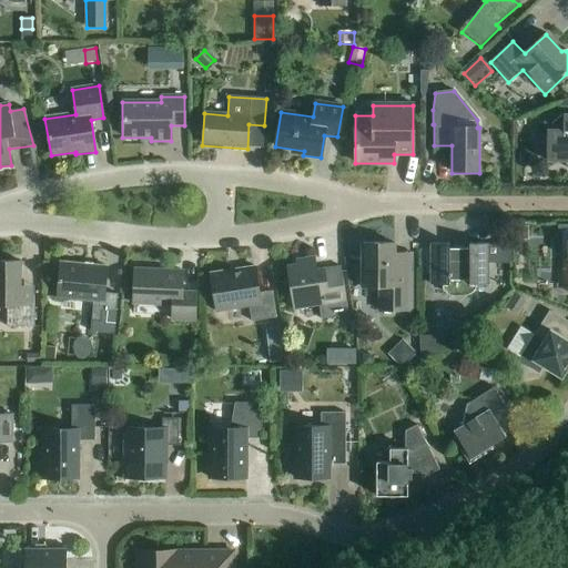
[(550,125),(550,131),(547,131),(547,162),(564,162),(565,163),(565,164),(566,166),(567,169),(567,114),(561,115),(550,125)]
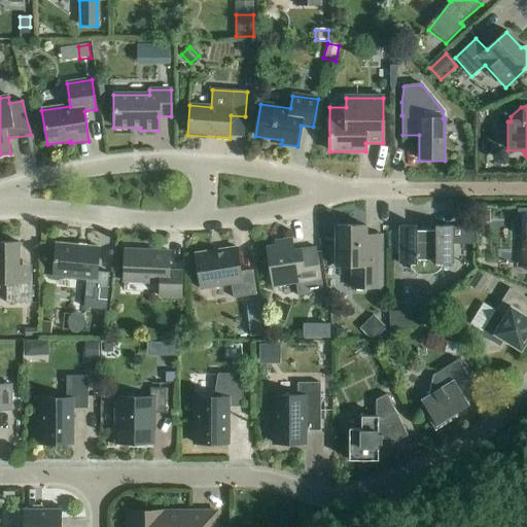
[(526,209),(518,210),(518,236),(526,236),(526,270),(526,269),(526,209)]
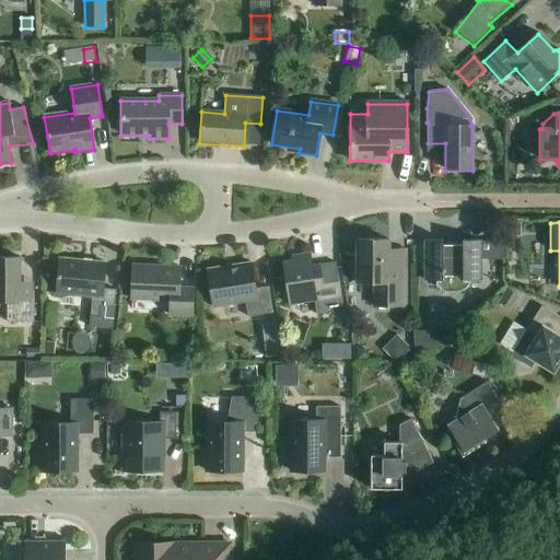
[(526,236),(528,253),(544,251),(541,233),(526,236)]
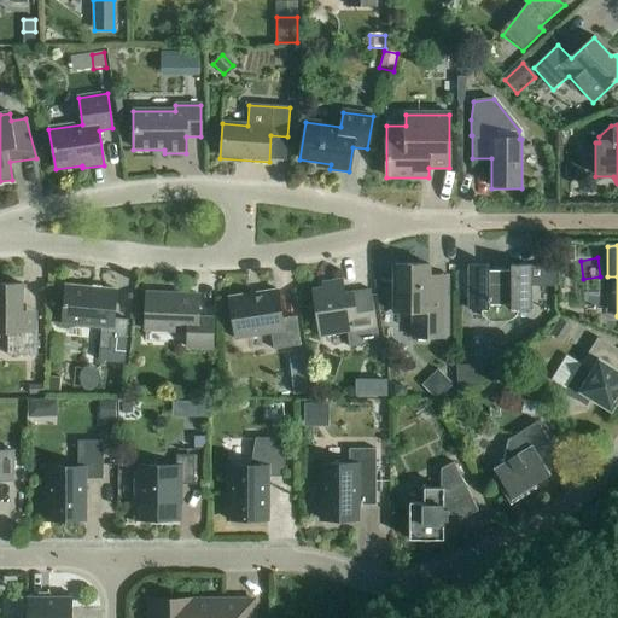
[(413,314),(413,340),(447,340),(447,303),(429,303),(429,266),(394,266),(394,314),(413,314)]
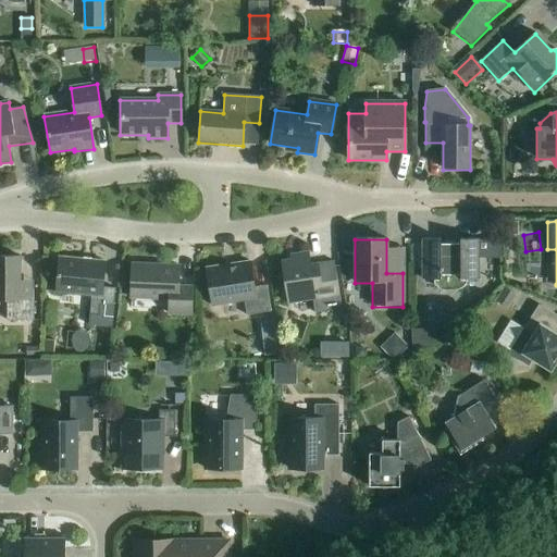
[(434,280),(434,284),(437,287),(441,291),(446,292),(455,292),(459,291),(462,287),(466,284),(466,280),(478,280),(478,239),(460,239),(460,245),(441,245),(441,239),(422,239),(422,244),(412,247),(412,263),(422,263),(422,280),(434,280)]
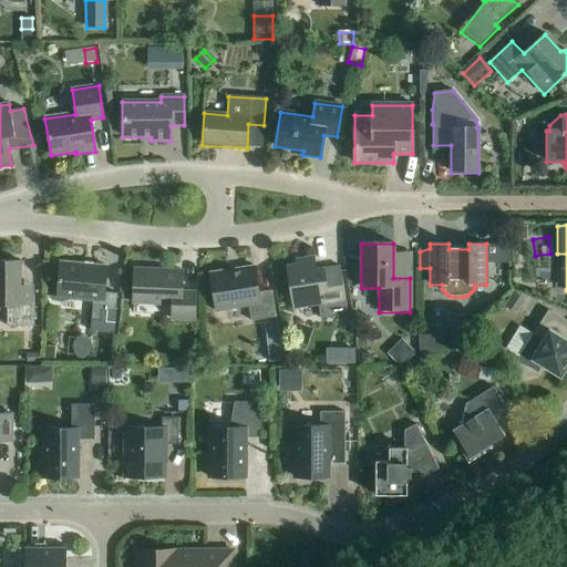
[(286,267),(292,309),(318,306),(320,320),(348,316),(340,268),(325,270),(325,268),(317,269),(315,258),(295,260),(296,266),(286,267)]
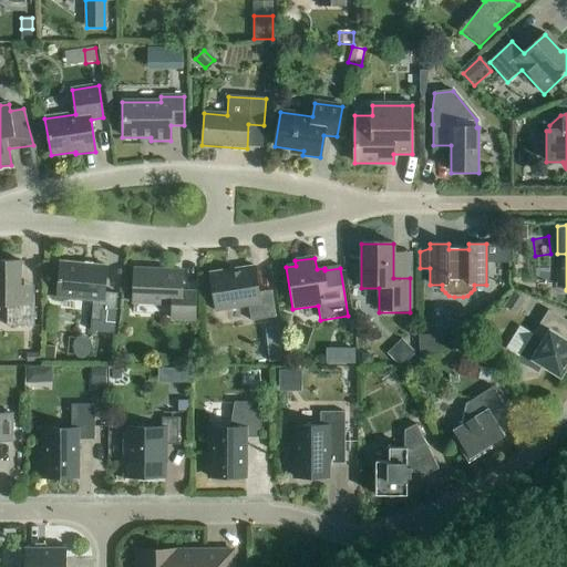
[(7,327),(33,328),(33,287),(20,287),(20,261),(0,261),(0,306),(7,306),(7,327)]
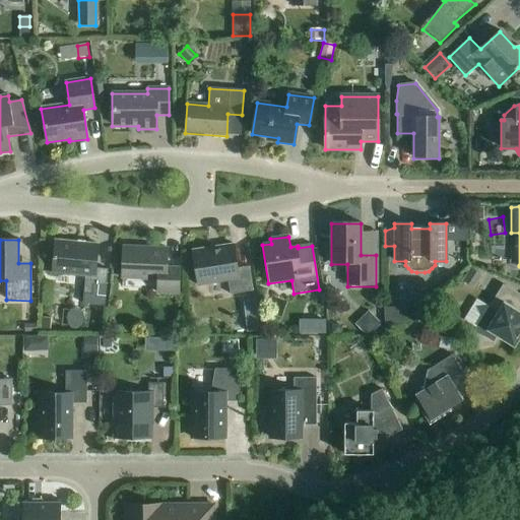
[(85,276),(83,295),(106,297),(108,270),(95,269),(98,245),(55,241),(52,273),(85,276)]
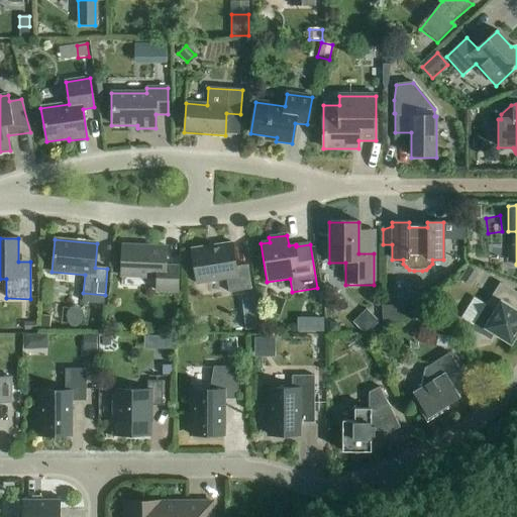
[(192,249),(197,285),(226,280),(228,294),(251,290),(247,266),(235,268),(232,243),(192,249)]
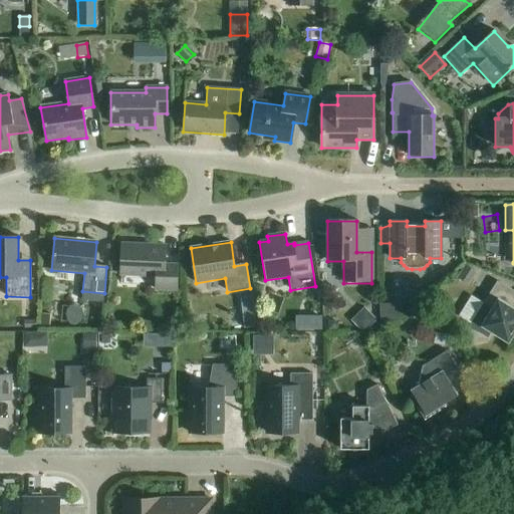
[(165,265),(165,246),(121,244),(120,276),(156,277),(156,290),(177,291),(178,265),(165,265)]
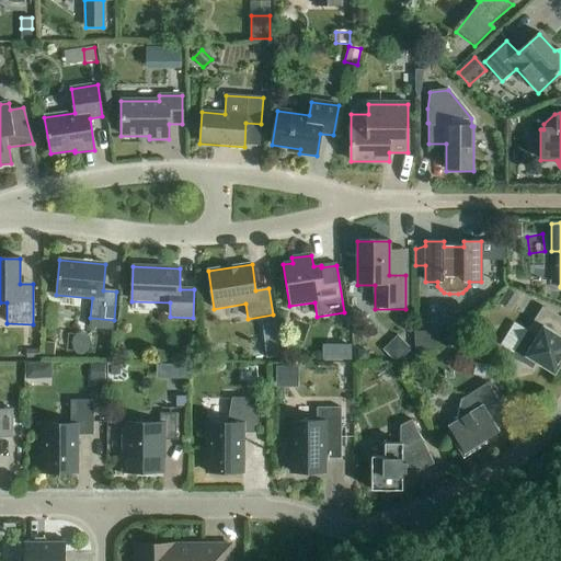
[(512,312),(521,298),(507,289),(499,305),(512,312)]
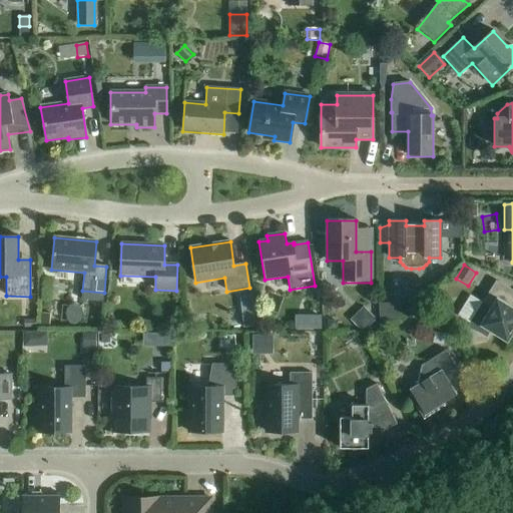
[(490,333),(507,344),(512,335),(512,292),(496,281),(468,327),(486,338),(490,333)]
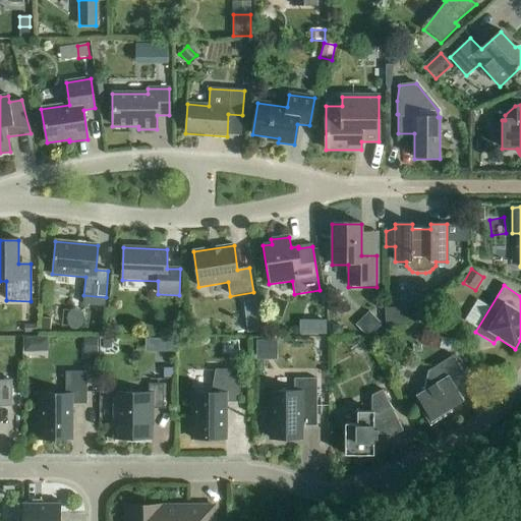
[(255,301),(243,303),(245,317),(257,316),(255,301)]
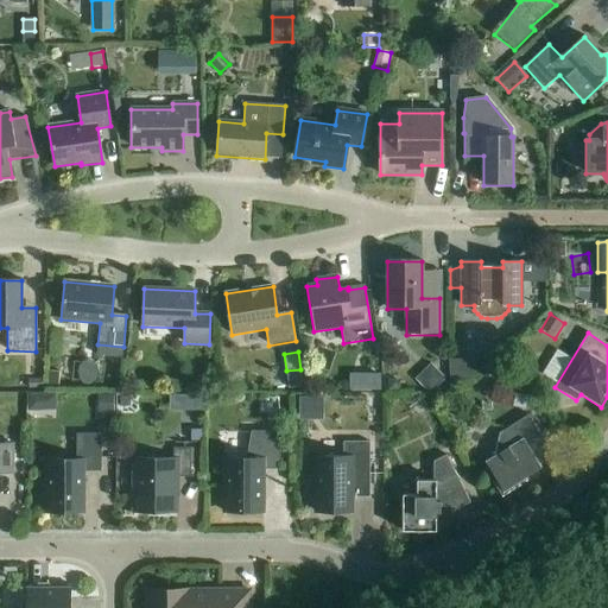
[(463,385),(462,360),(449,361),(450,385),(463,385)]
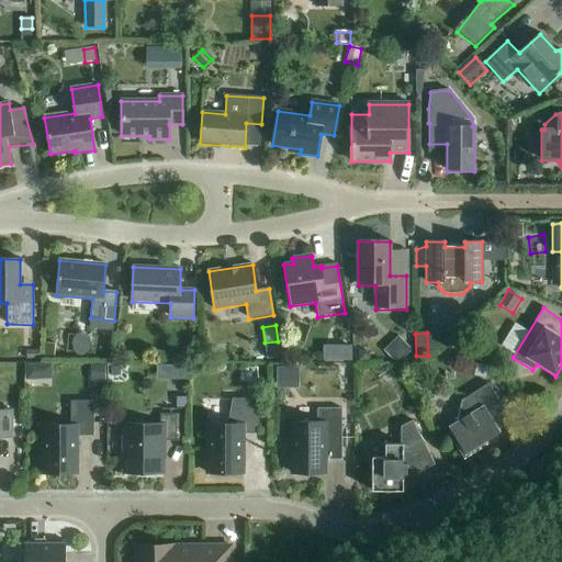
[(411,351),(398,338),(384,351),(397,364),(411,351)]
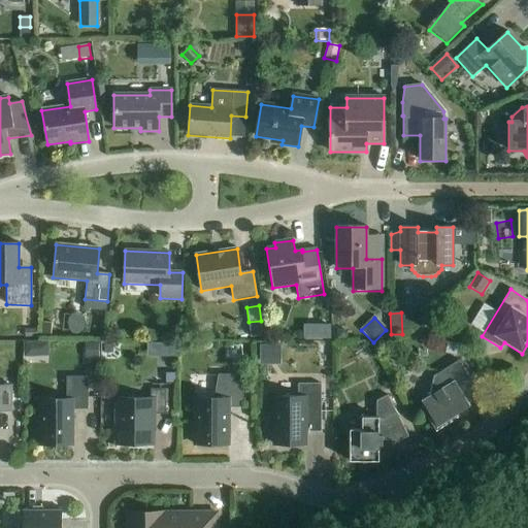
[(308,322),(308,334),(334,334),(334,322),(308,322)]
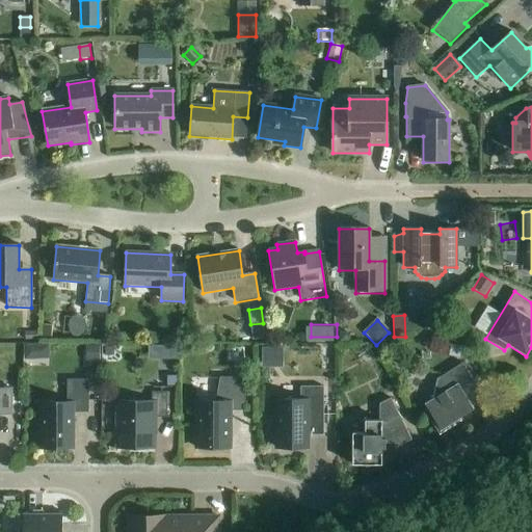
[(52,325),(44,325),(43,338),(51,339),(52,325)]
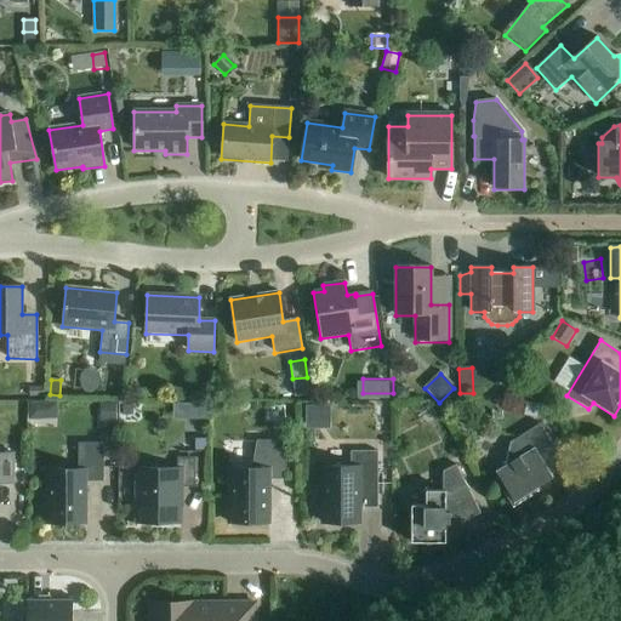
[(409,396),(403,388),(397,388),(397,402),(409,402),(409,396)]
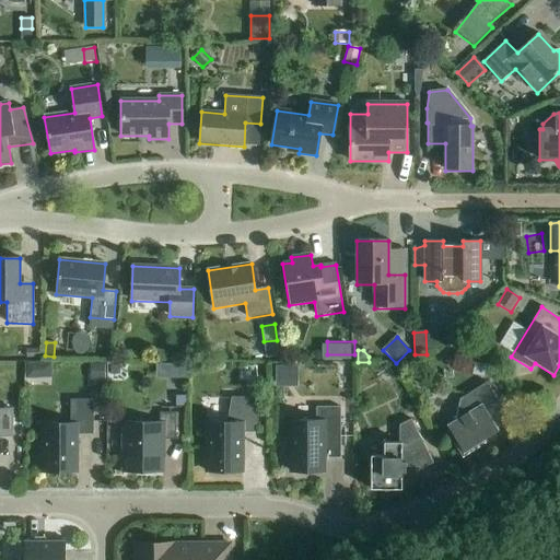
[(53,378),(53,363),(25,363),(25,380),(53,378)]
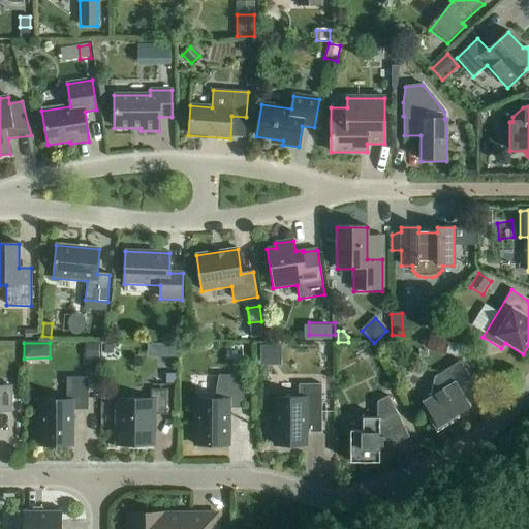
[(178,358),(178,344),(163,344),(163,358),(178,358)]
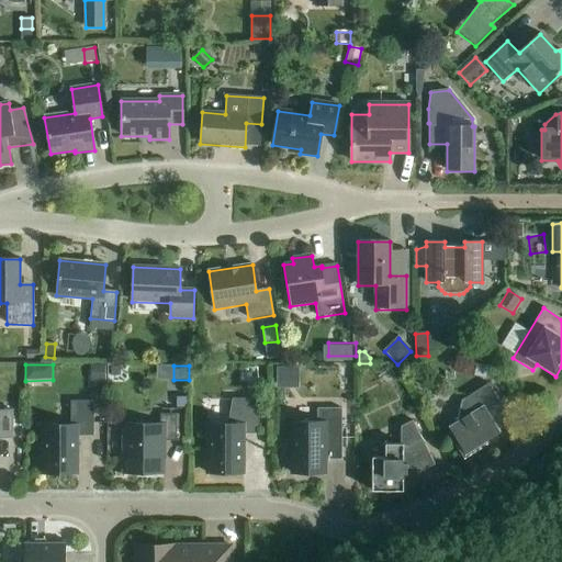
[(485,378),(487,367),(476,366),(475,377),(485,378)]
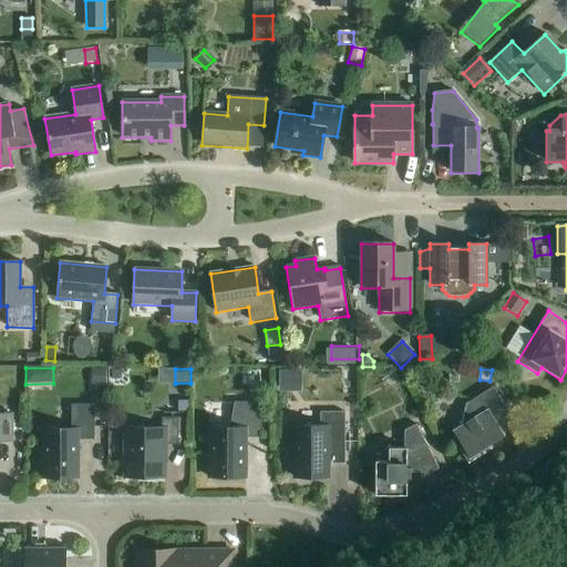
[(105,385),(105,370),(94,370),(94,385),(105,385)]
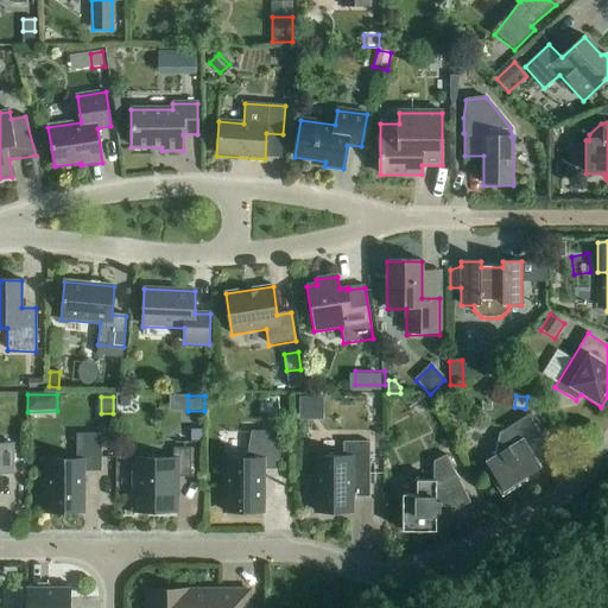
[(495,480),(493,482),(502,498),(527,481),(525,477),(542,468),(533,456),(549,447),(529,416),(500,434),(500,435),(495,456),(485,462),(495,480)]
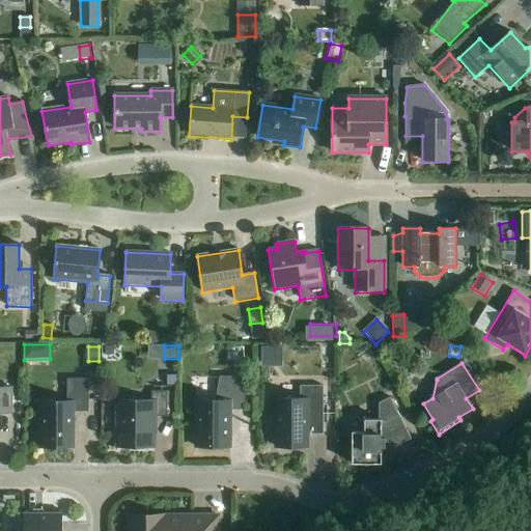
[(167,376),(167,387),(176,387),(176,376),(167,376)]
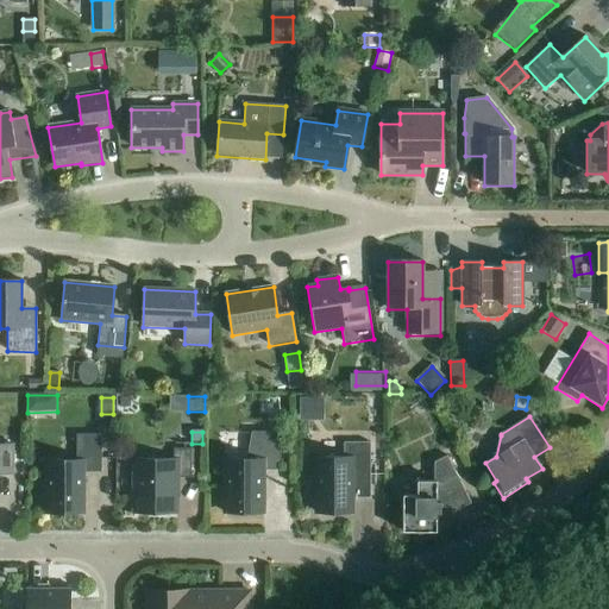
[(225,514),(263,514),(263,471),(280,471),(280,433),(251,433),(246,460),(225,460),(225,514)]
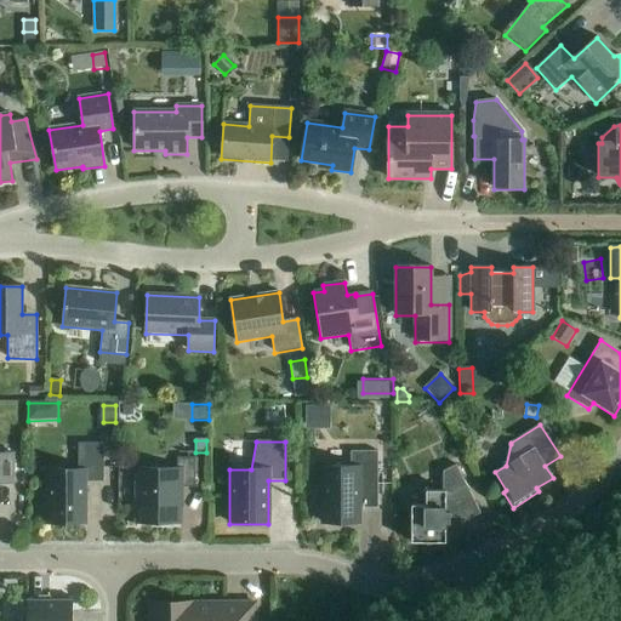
[(46,471),(46,524),(86,524),(86,483),(103,483),(103,444),(78,444),(78,471),(46,471)]
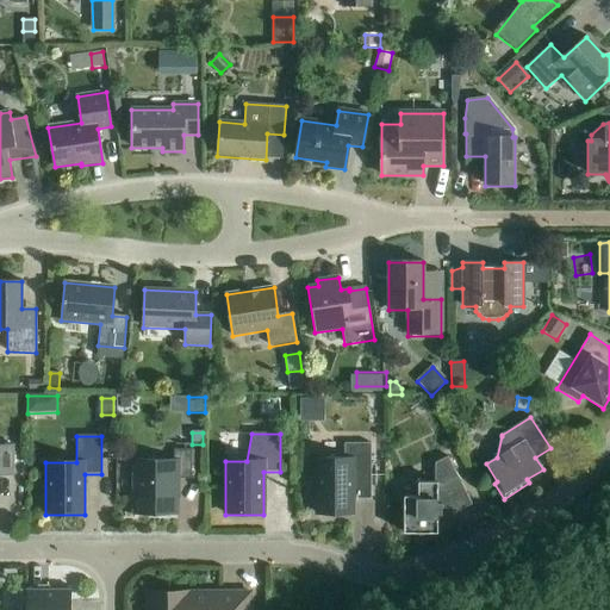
[(317,515),(353,515),(353,500),(371,500),(371,444),(344,444),(344,459),(309,459),(309,481),(317,481),(317,515)]
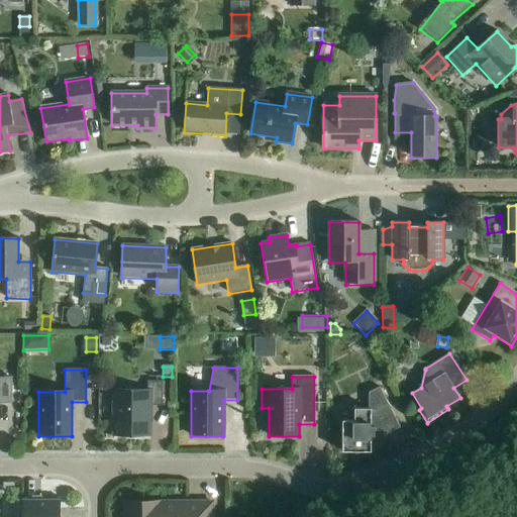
[(0,403),(10,403),(11,378),(0,378),(0,403)]
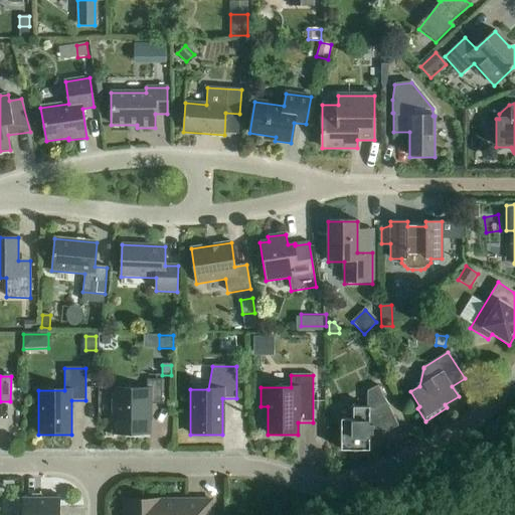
[(113,436),(149,436),(149,419),(147,419),(147,404),(161,404),(161,380),(147,380),(147,389),(116,389),(116,405),(113,405),(113,436)]
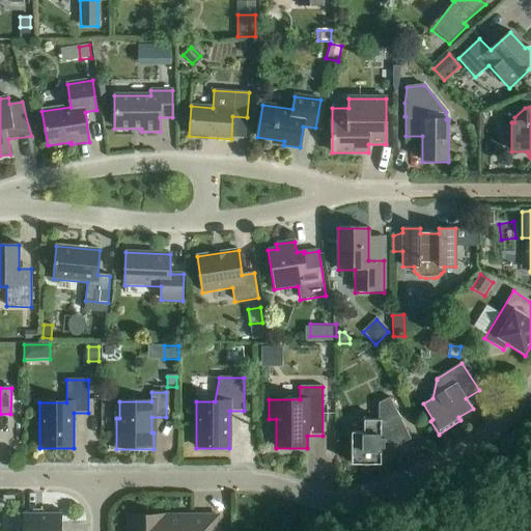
[(352,432),(352,465),(381,465),(381,448),(385,448),(385,443),(396,443),(398,446),(411,440),(390,397),(379,403),(379,420),(364,420),(364,432),(352,432)]
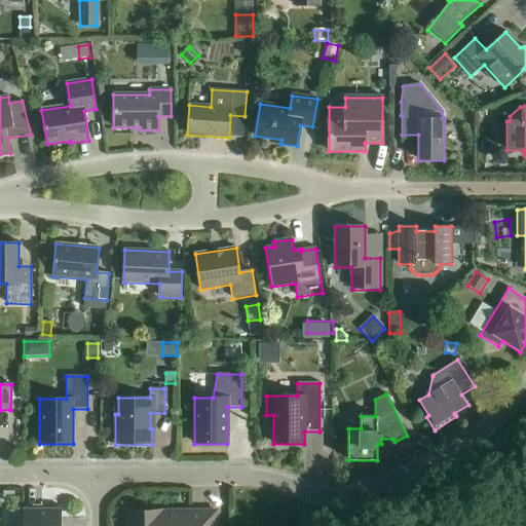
[(23,510),(23,525),(61,525),(62,510),(62,508),(46,508),(46,510),(23,510)]
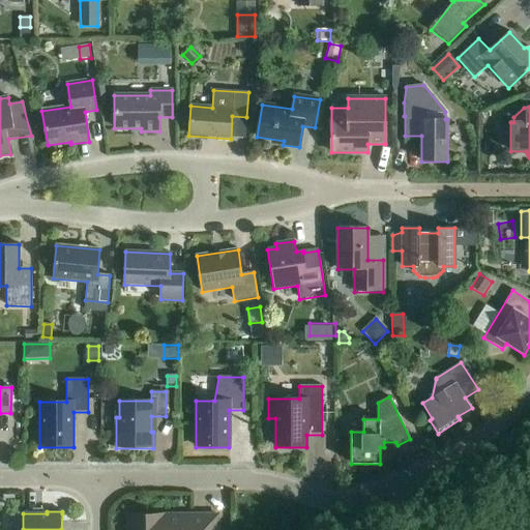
[(189,516),(153,516),(128,516),(127,529),(217,529),(217,516),(189,516)]
